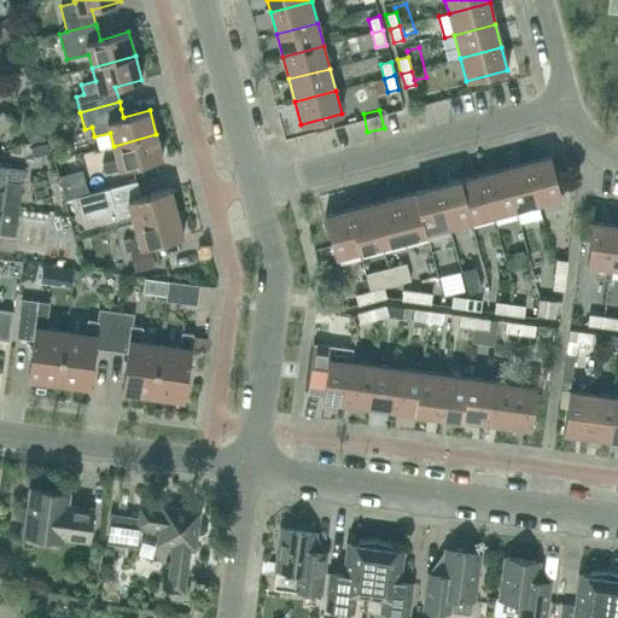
[(0,133),(12,123),(3,111),(0,112),(0,133)]
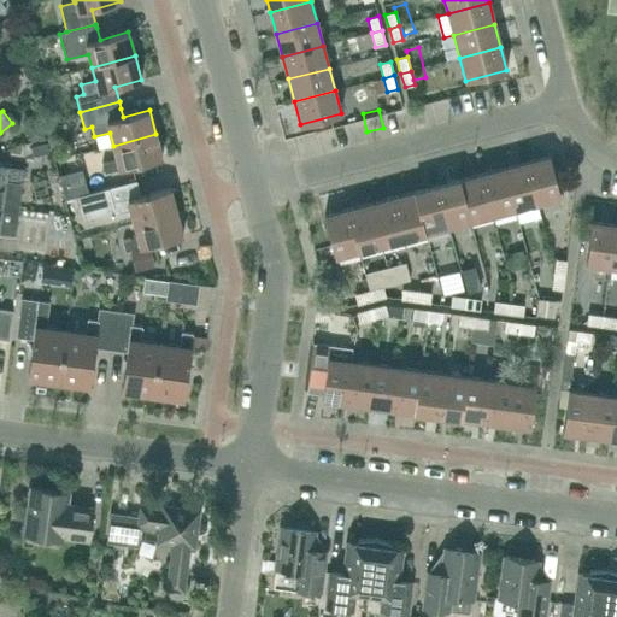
[(119,170),(162,158),(156,134),(113,146),(117,159),(101,163),(105,172),(119,169),(119,170)]
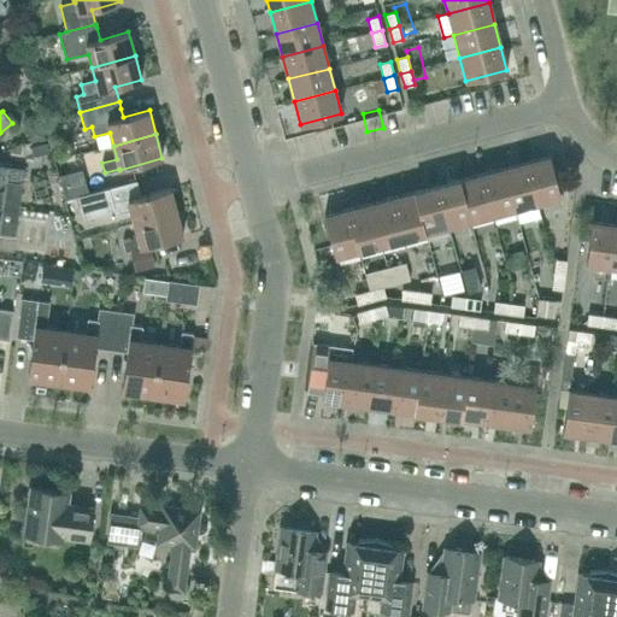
[(536,203),(560,197),(550,156),(527,162),(536,203)]
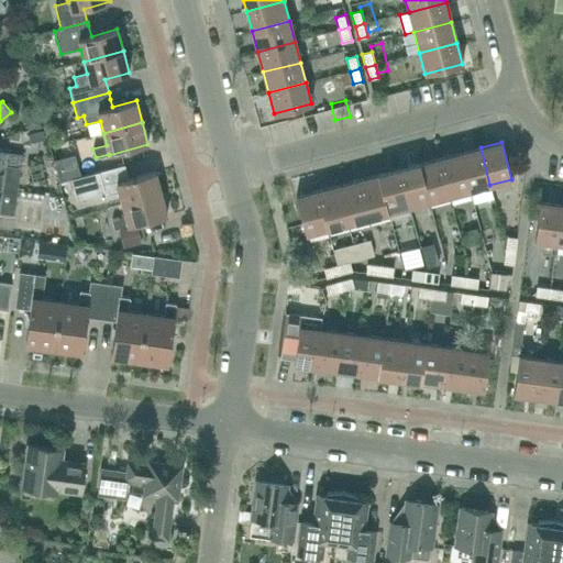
[(470,190),(489,185),(481,147),(460,153),(470,190)]
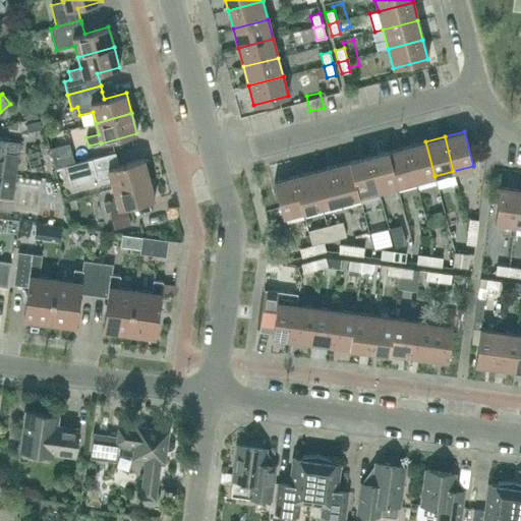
[(17,165),(20,142),(0,139),(0,175),(13,177),(14,165),(17,165)]
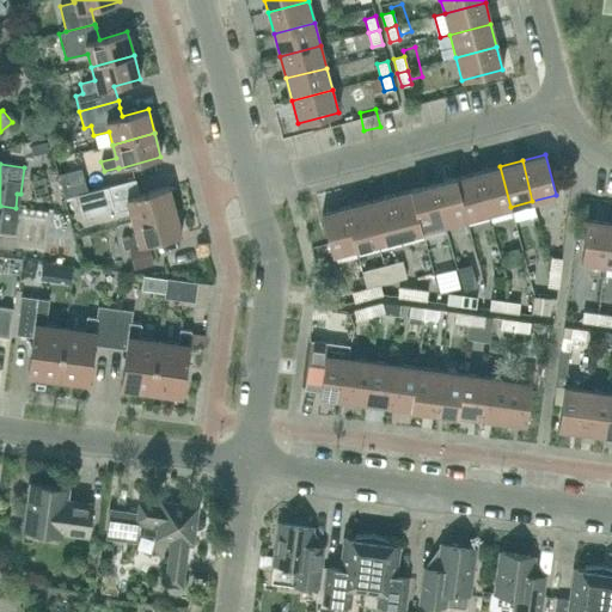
[(488,213),(510,207),(500,166),(477,172),(488,213)]
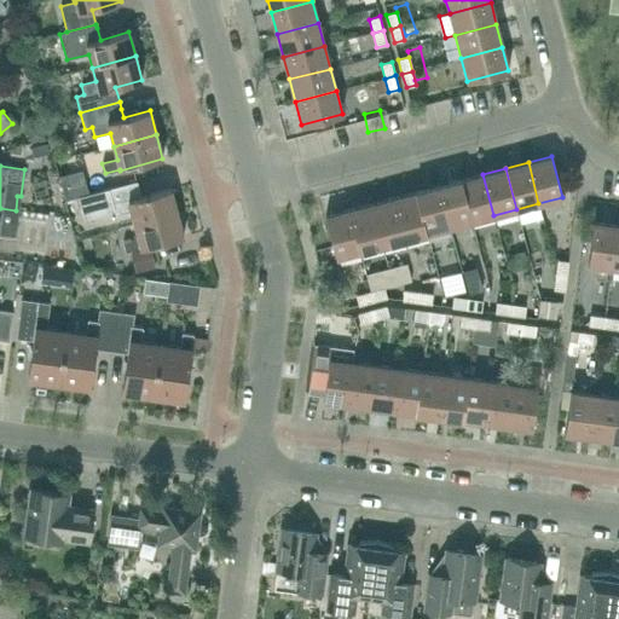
[(65,201),(88,195),(82,171),(59,177),(65,201)]
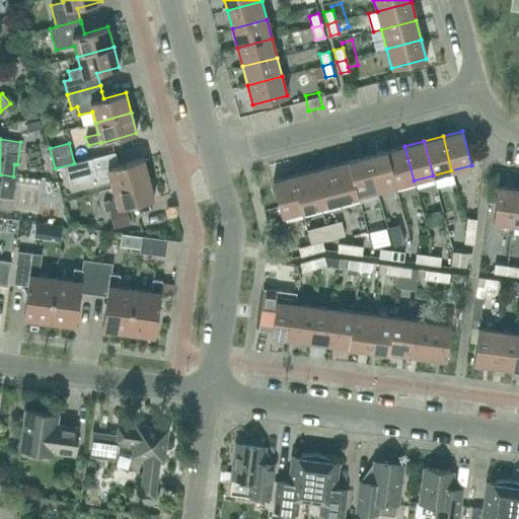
[(395,186),(414,180),(404,146),(386,151),(395,186)]
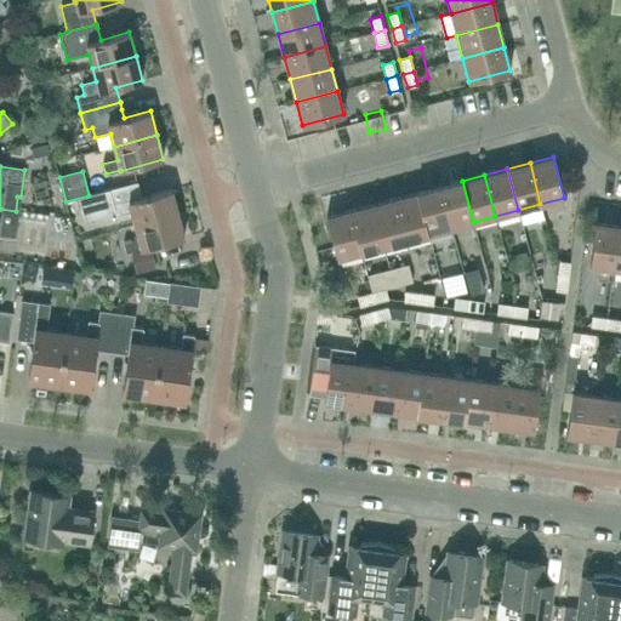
[(450,228),(473,222),(462,181),(439,187),(450,228)]
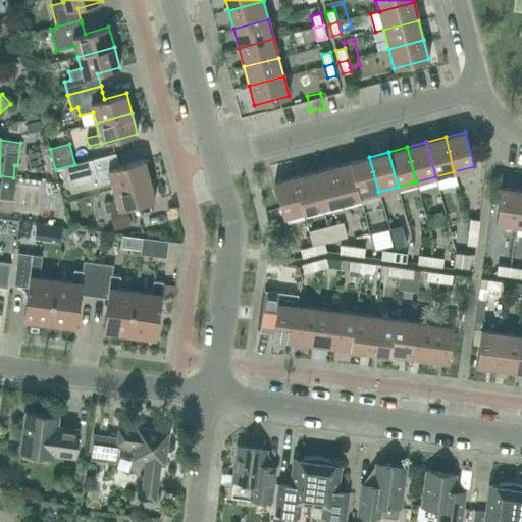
[(144,159),(118,166),(115,153),(92,159),(98,181),(110,178),(113,190),(149,179),(144,159)]
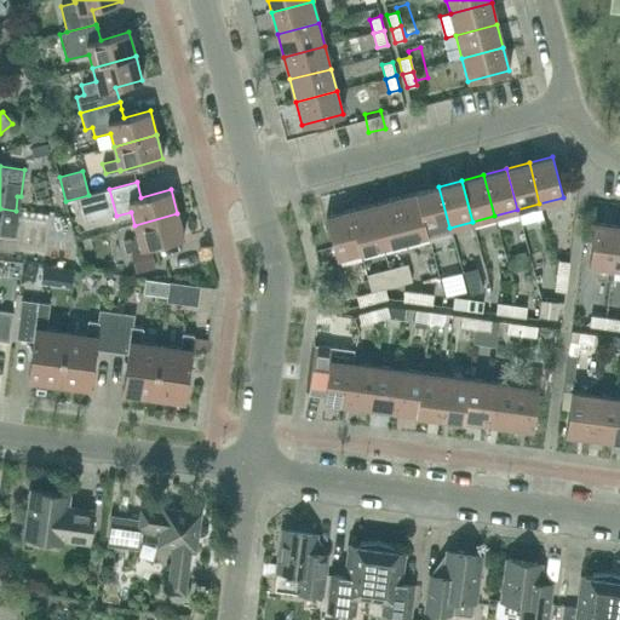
[(428,234),(449,228),(438,187),(417,193),(428,234)]
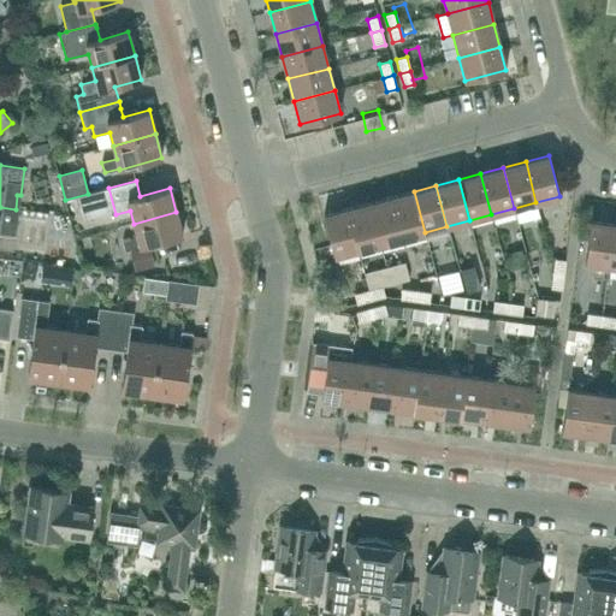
[(402,238),(425,232),(414,191),(391,197),(402,238)]
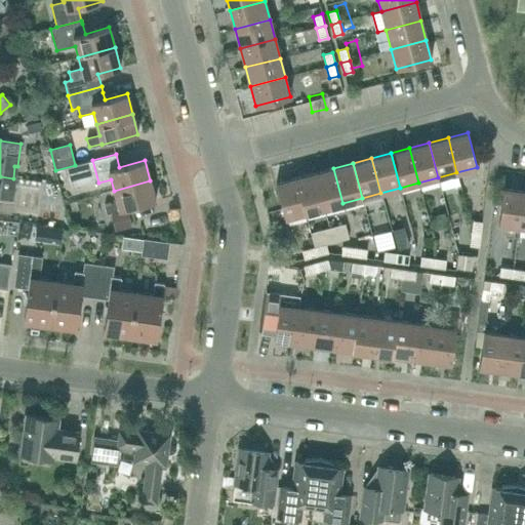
[(324,208),(342,203),(333,168),(315,173),(324,208)]
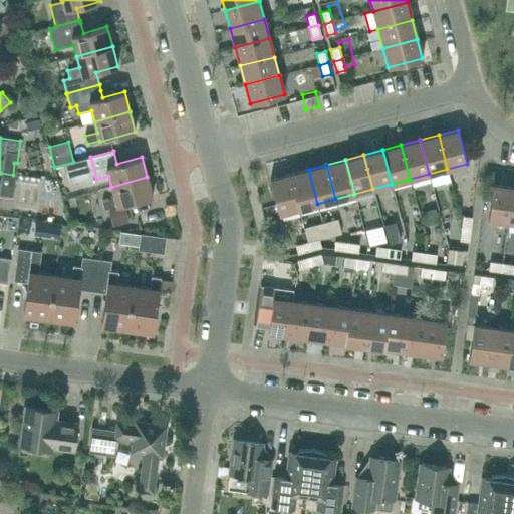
[(298,209),(317,204),(308,170),(289,175),(298,209)]
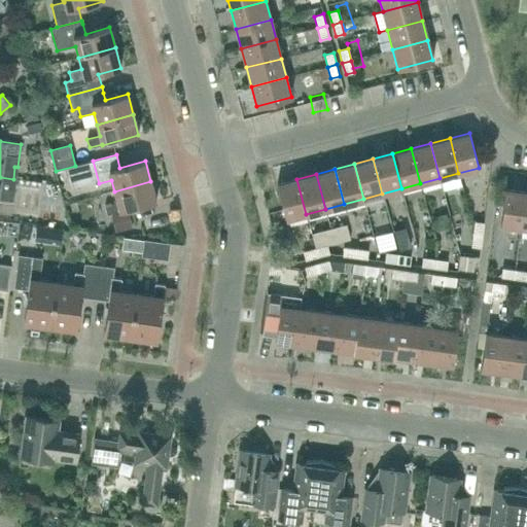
[(0,212),(11,214),(11,212),(13,197),(14,191),(11,190),(13,179),(0,177),(0,212)]
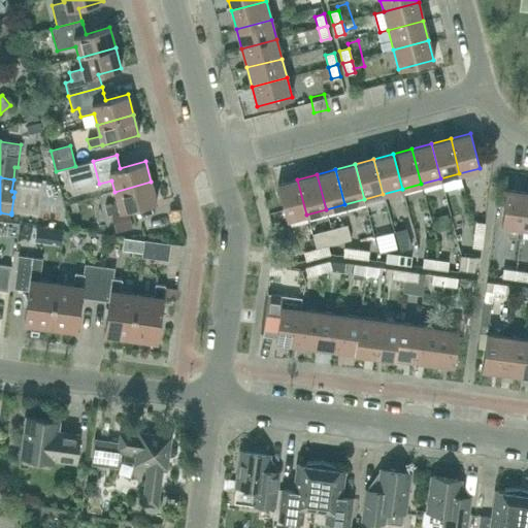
[(287,220),(306,215),(297,179),(277,185),(287,220)]
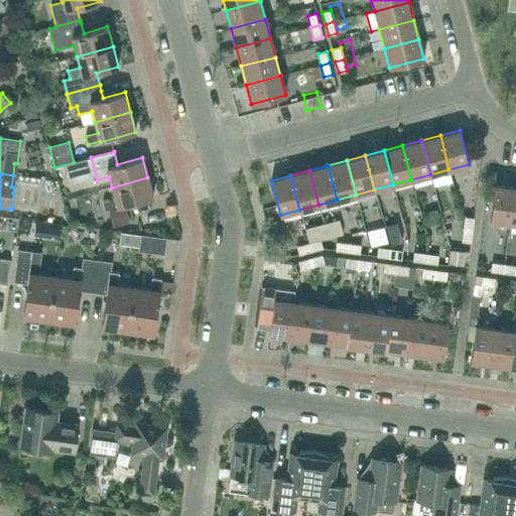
[(117,207),(153,198),(147,177),(112,187),(115,199),(103,202),(105,210),(117,207)]
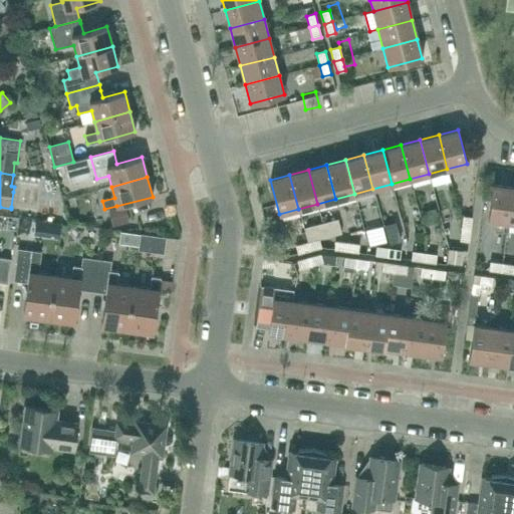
[(508,222),(512,187),(492,185),(488,220),(508,222)]
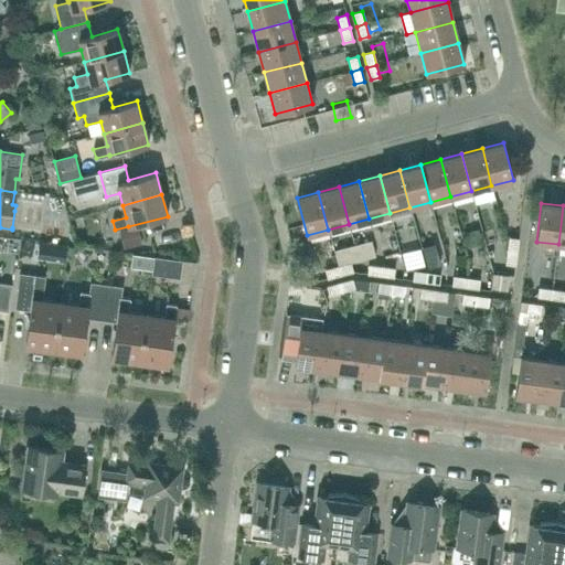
[(48,243),(68,244),(70,221),(49,220),(48,243)]
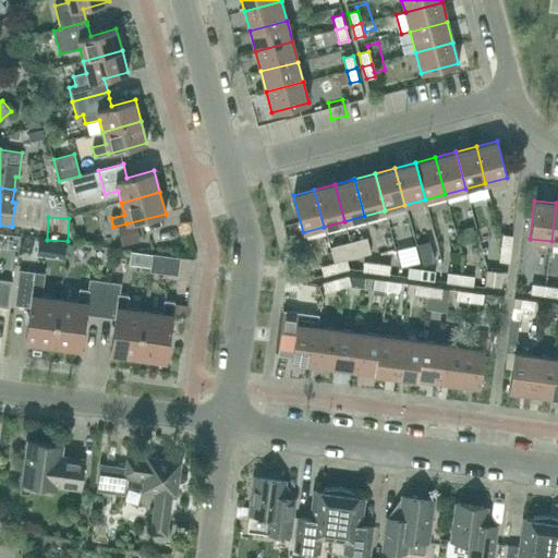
[(123,244),(140,241),(135,225),(119,229),(123,244)]
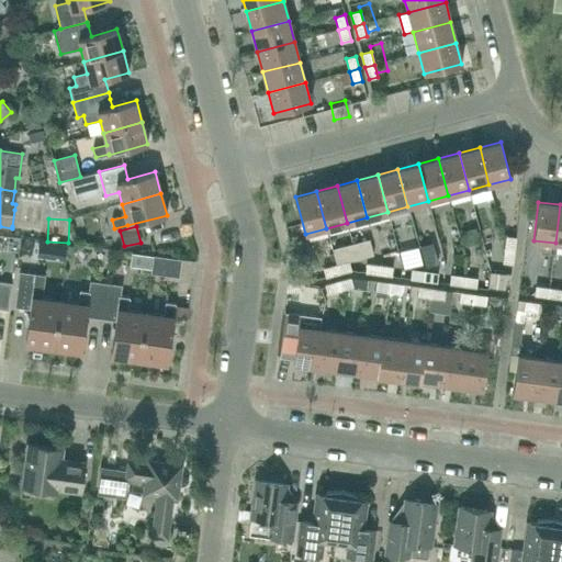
[(516,237),(506,236),(504,249),(514,250),(516,237)]
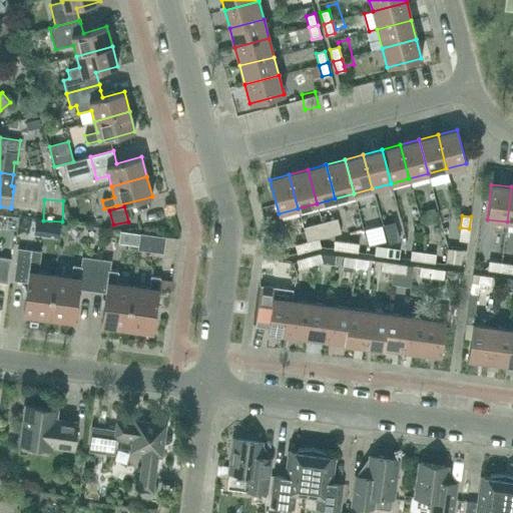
[(20,220),(18,241),(35,243),(37,221),(20,220)]
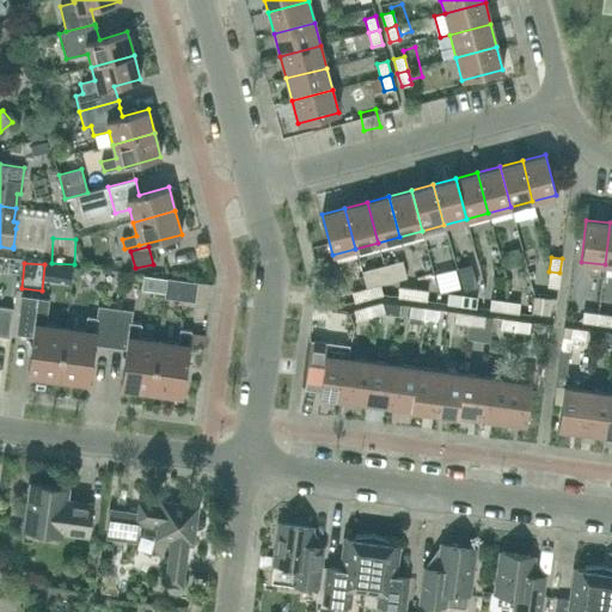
[(557,287),(560,273),(549,271),(548,286),(557,287)]
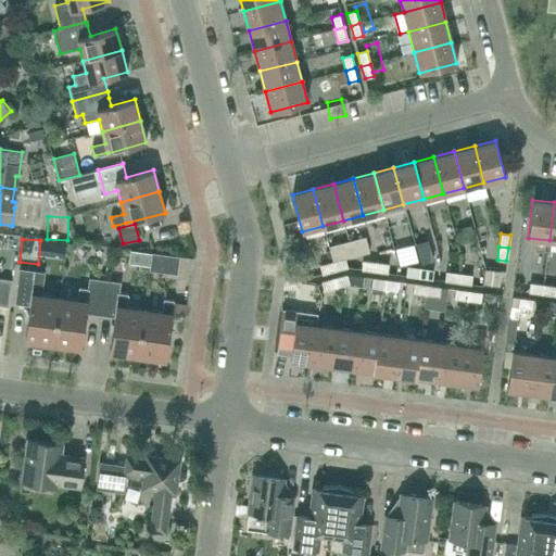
[(177,275),(179,256),(151,253),(149,270),(177,275)]
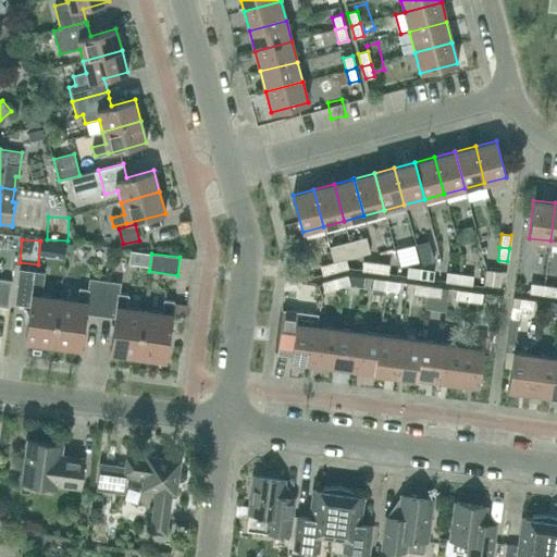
[(333,262),(335,272),(348,268),(346,259),(333,262)]
